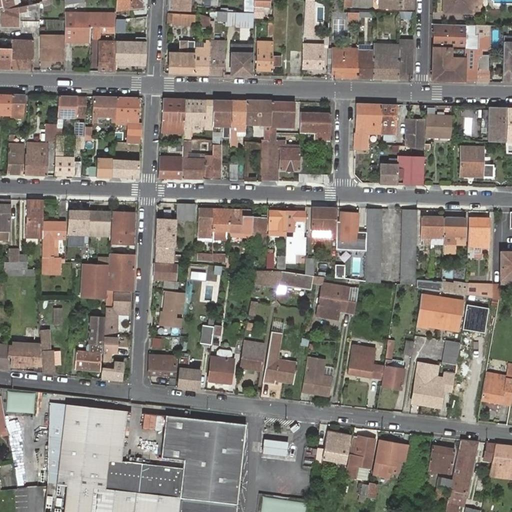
[(1,0),(2,6),(3,9),(22,6),(20,0),(1,0)]
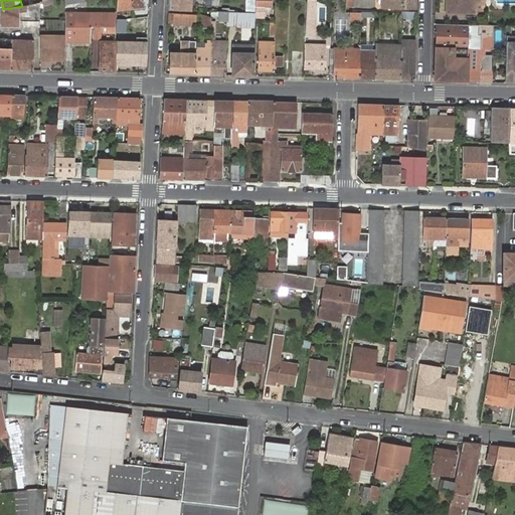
[(118,0),(118,9),(136,10),(145,9),(143,0),(118,0)]
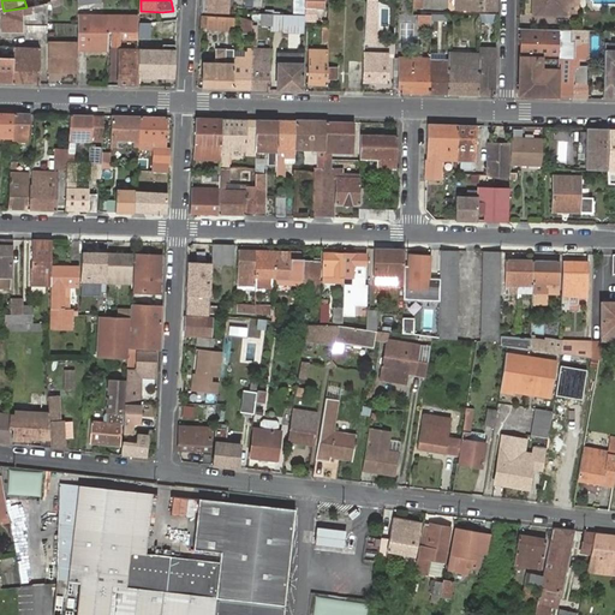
[(202,0),(202,11),(236,12),(237,6),(243,6),(243,4),(243,0),(202,0)]
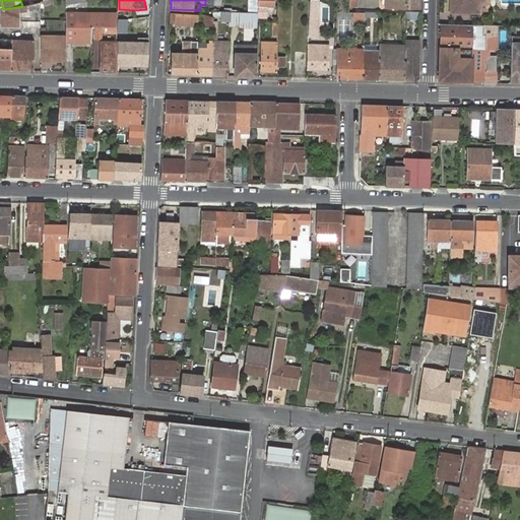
[(320,0),(309,0),(308,43),(319,44),(320,0)]
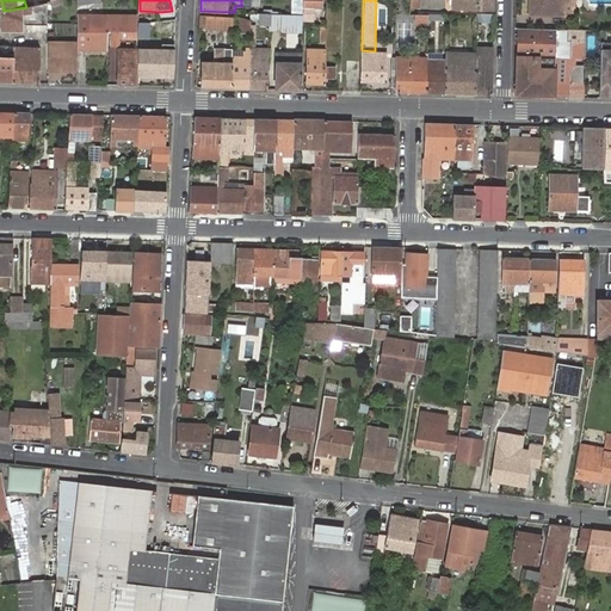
[(494,11),(494,0),(454,0),(455,10),(494,11)]
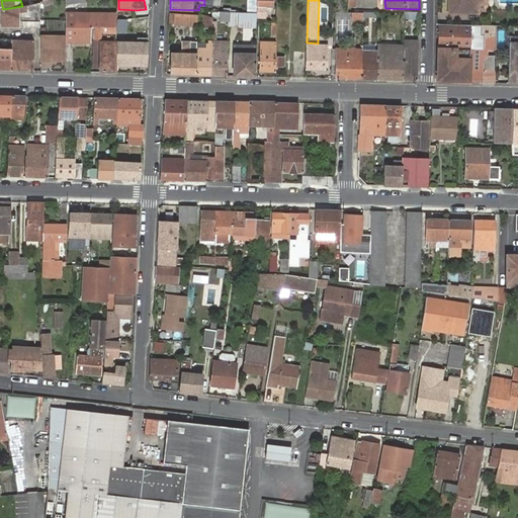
[(488,0),(448,0),(449,11),(477,11),(488,11),(488,0)]
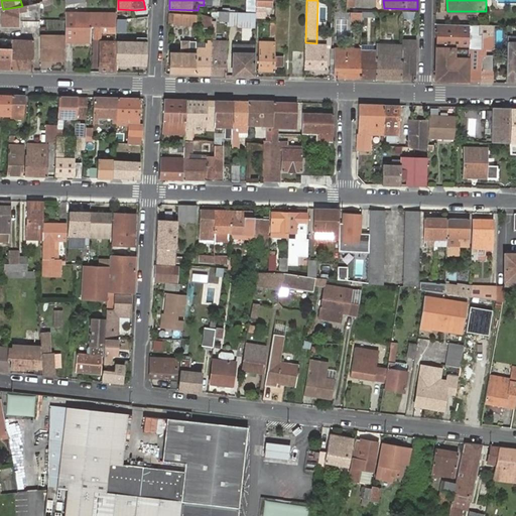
[(3,9),(1,9),(3,23),(10,22),(10,25),(19,25),(19,27),(39,26),(39,19),(39,2),(22,6),(3,9)]
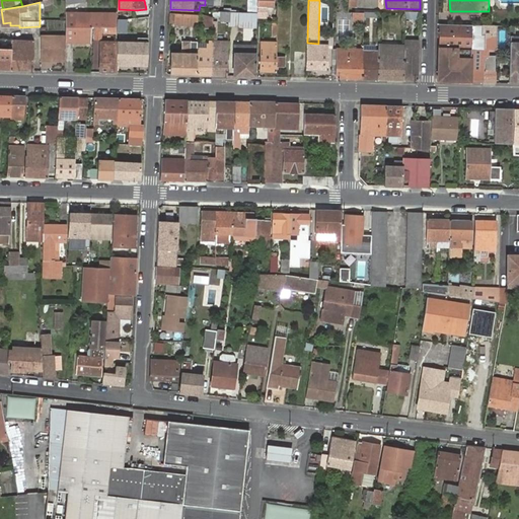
[(229,11),(228,21),(228,26),(256,27),(257,12),(229,11)]
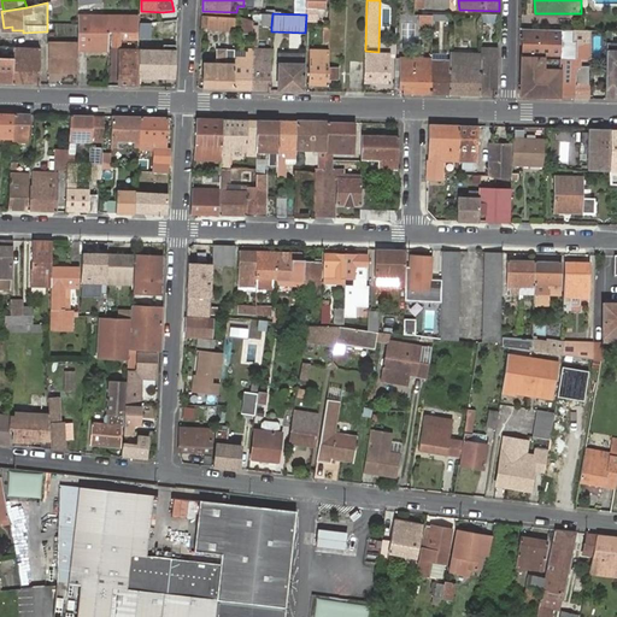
[(432,30),(433,16),(418,15),(418,24),(418,30),(432,30)]
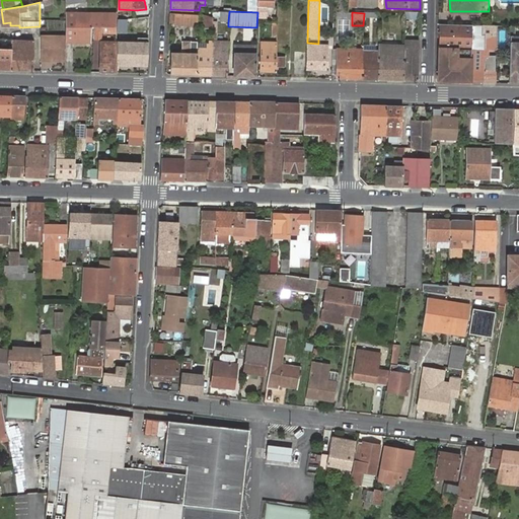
[(65,13),(65,34),(65,42),(91,42),(91,26),(94,26),(101,27),(104,27),(119,27),(119,19),(119,15),(65,13)]
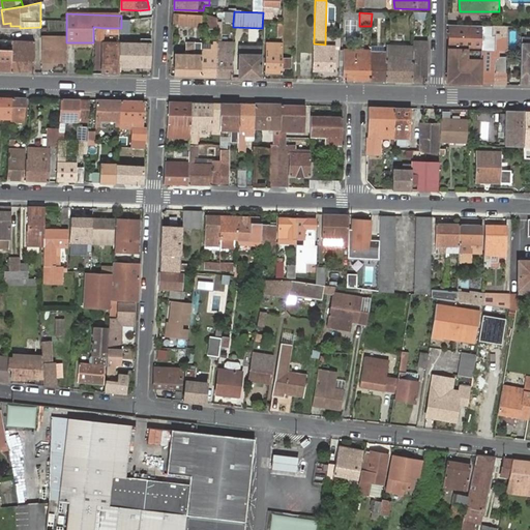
[(202,15),(173,13),(173,22),(178,22),(178,25),(202,26),(202,15)]
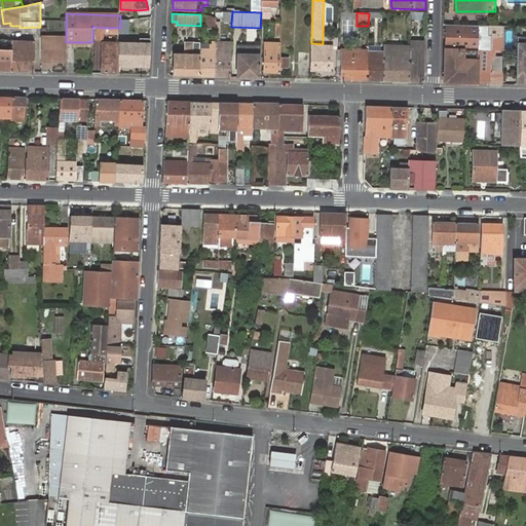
[(207,28),(216,28),(216,17),(208,14),(207,28)]
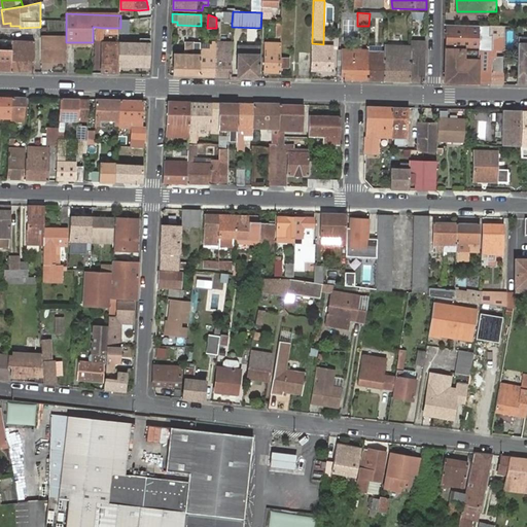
[(129,19),(120,20),(120,28),(120,32),(129,33),(129,19)]
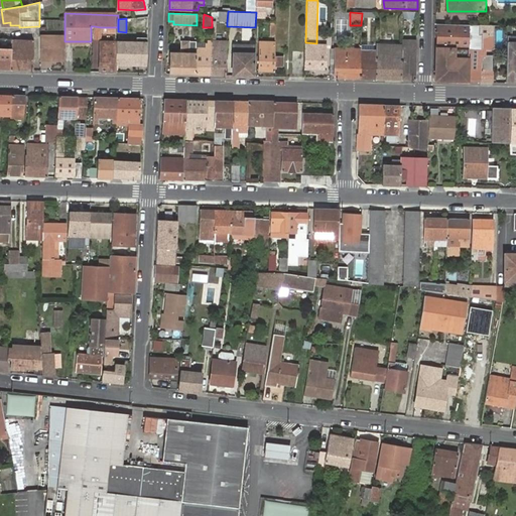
[(480,25),(436,25),(436,49),(469,49),(482,49),(483,48),(483,35),(483,34),(480,33),(480,25)]
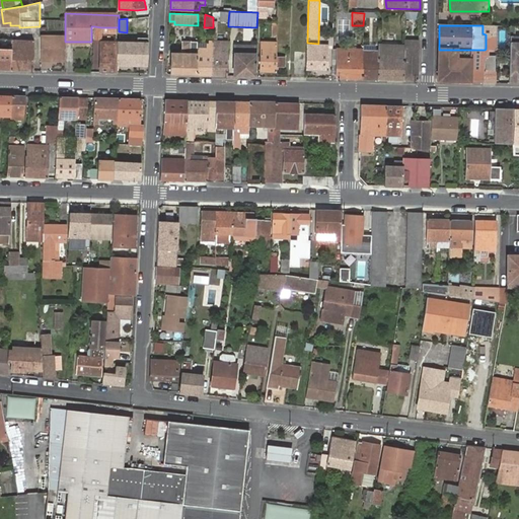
[(261,41),(260,70),(276,70),(276,65),(276,58),(277,34),(273,33),(273,42),(261,41)]
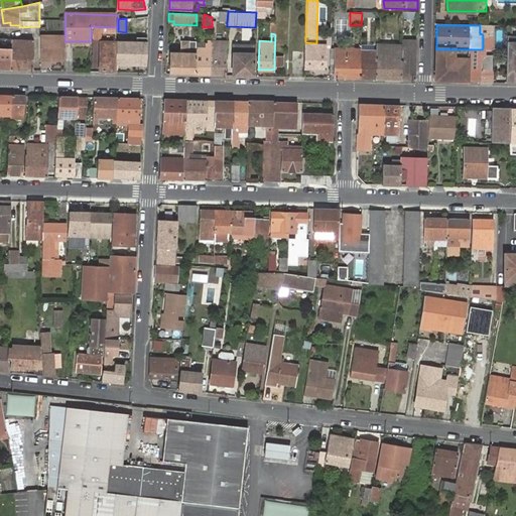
[(39,34),(39,61),(65,61),(65,41),(65,34),(39,34)]
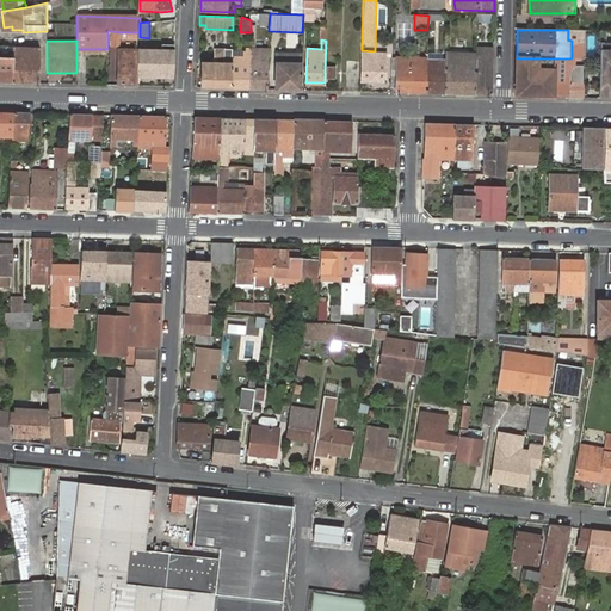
[(586,43),(572,42),(572,57),(585,59),(586,43)]
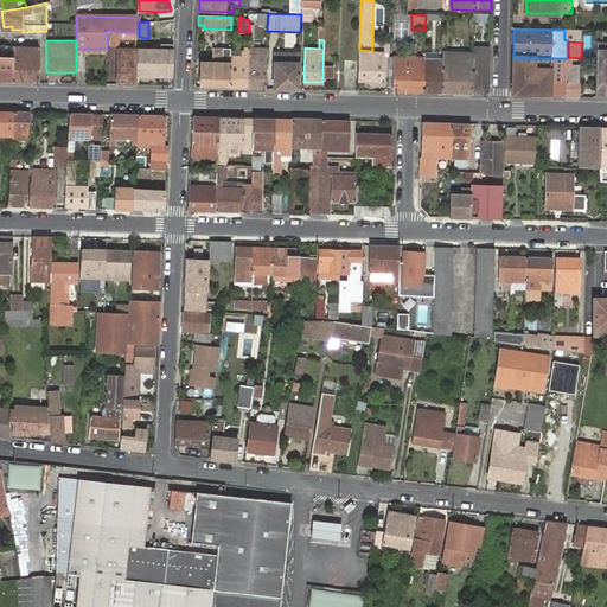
[(606,43),(596,43),(596,97),(606,97),(606,43)]
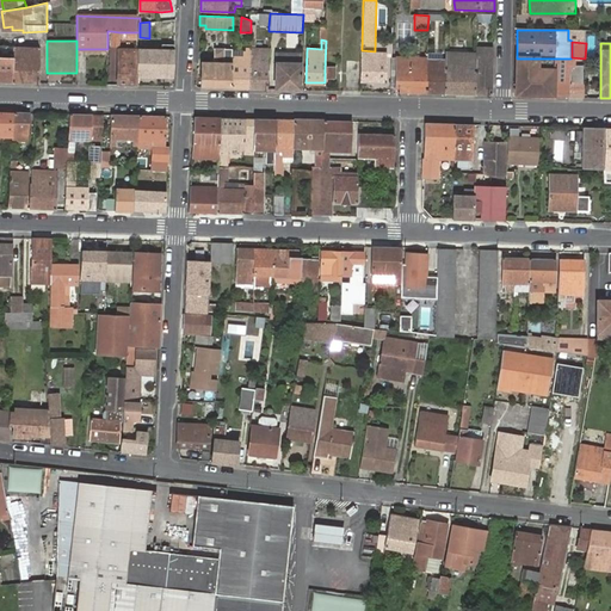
[(242,55),(232,56),(230,88),(250,88),(250,62),(251,48),(251,45),(245,45),(245,50),(242,51),(242,55)]
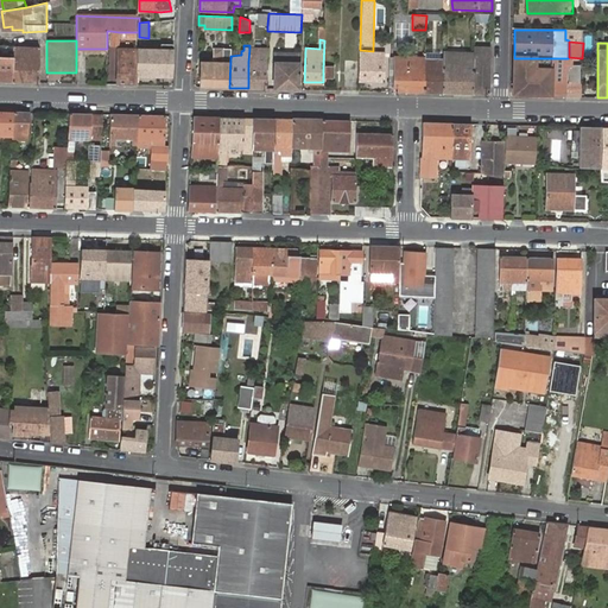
[(491,93),(492,48),(474,46),(474,56),(473,94),(487,95),(491,93)]
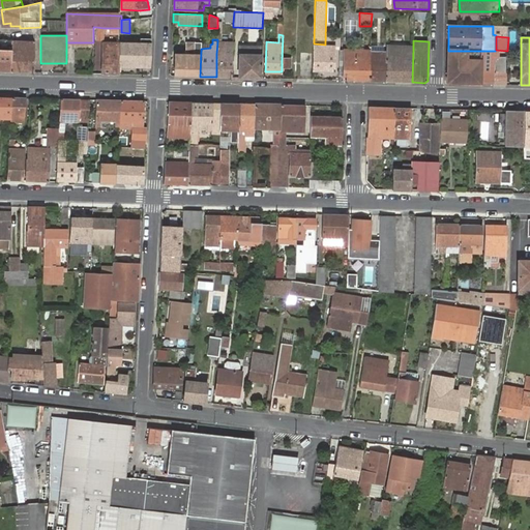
[(0,49),(0,70),(34,71),(35,41),(10,41),(10,50),(0,49)]
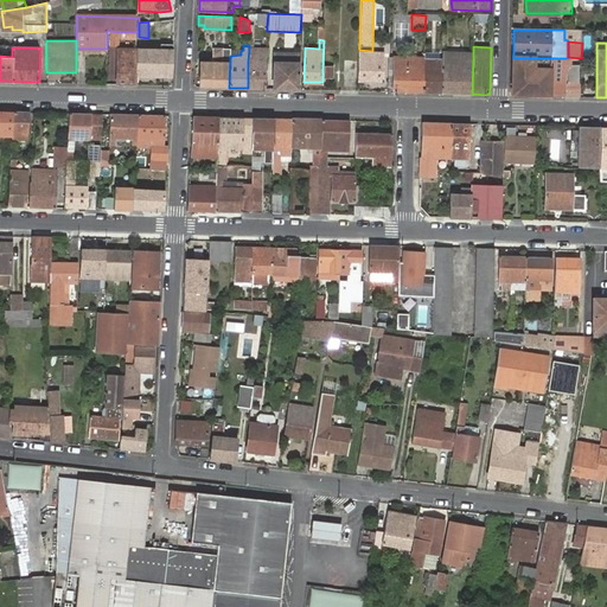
[(229,88),(230,56),(230,50),(223,50),(222,49),(212,48),(212,61),(200,61),(199,87),(229,88)]
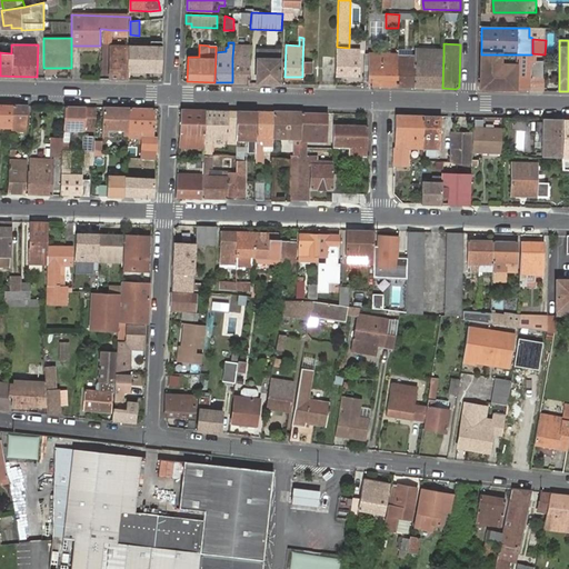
[(111,46),(109,79),(129,80),(129,71),(129,46),(111,46)]
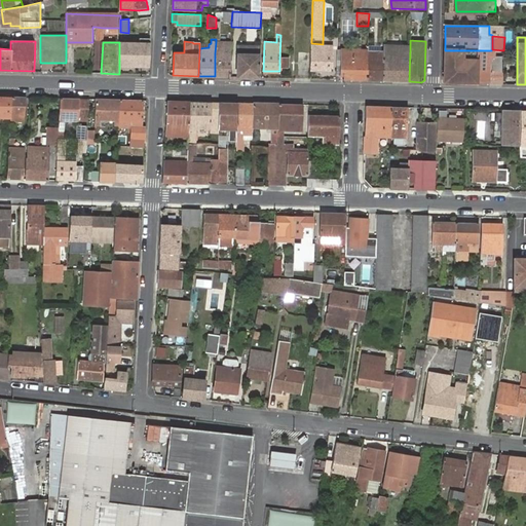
[(150,43),(119,42),(119,66),(142,67),(142,65),(149,66),(150,43)]
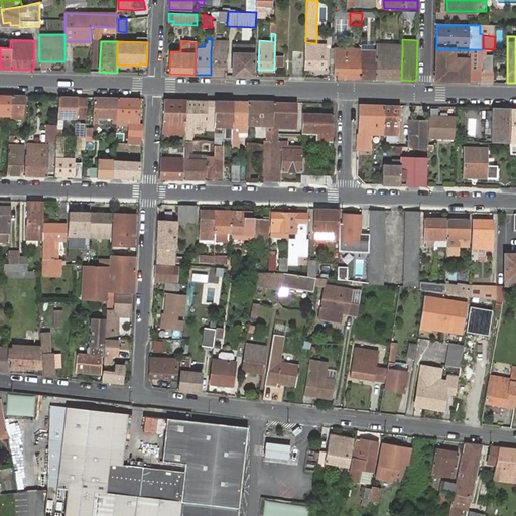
[(316,43),(305,42),(305,69),(327,69),(328,43),(316,43)]
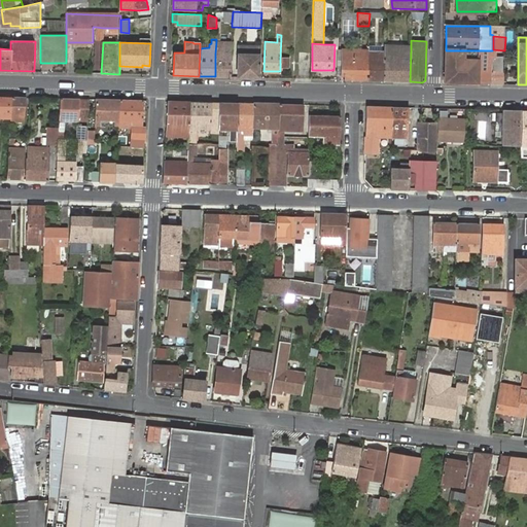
[(239,45),(238,77),(259,77),(260,47),(239,45)]
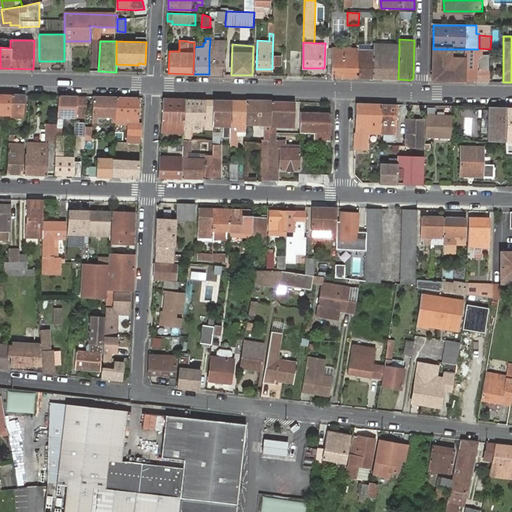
[(374,48),(373,79),(398,79),(399,47),(374,47),(374,48)]
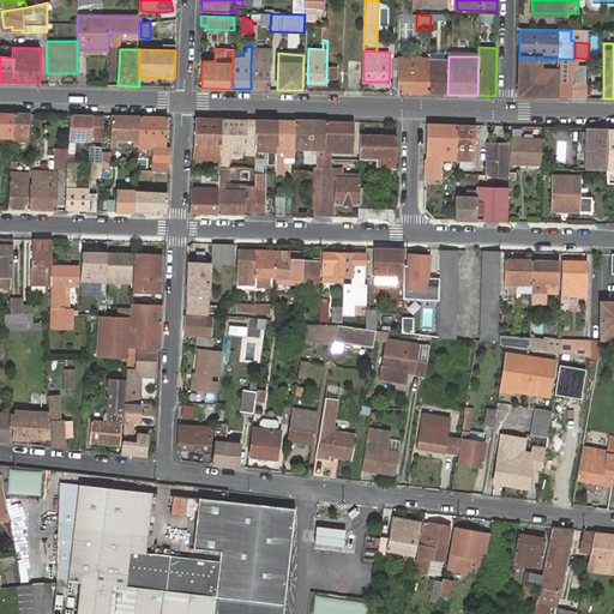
[(429,66),(428,94),(447,95),(449,58),(443,58),(443,59),(429,59),(429,66)]
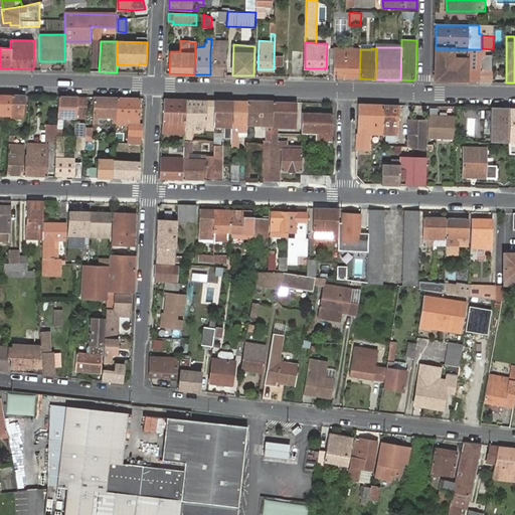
[(335,74),(335,78),(359,78),(360,55),(352,55),(352,50),(349,50),(349,49),(335,49),(335,74)]
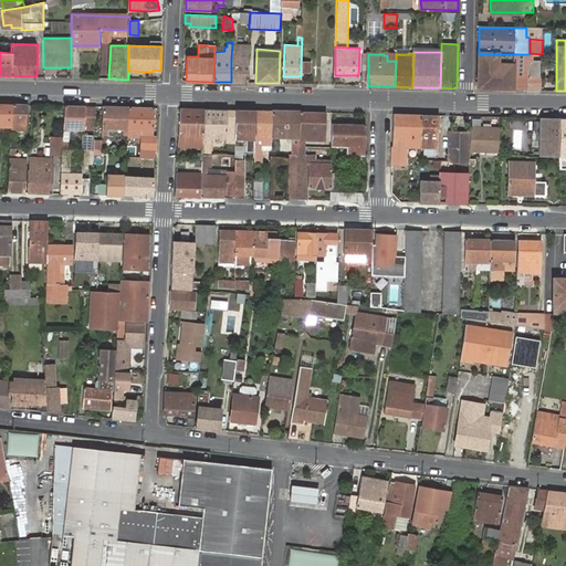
[(514,54),(479,54),(479,83),(484,90),(514,91),(514,90),(514,54)]
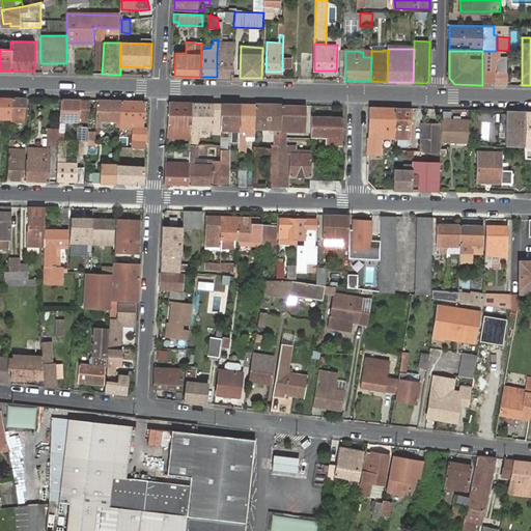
[(482,51),(482,84),(495,84),(496,56),(496,51),(482,51)]
